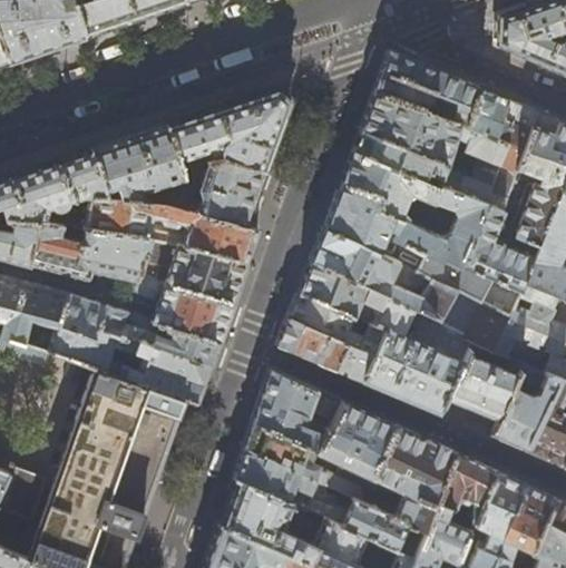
[(76,0),(0,0),(0,28),(9,64),(20,60),(76,41),(88,37),(76,0)]
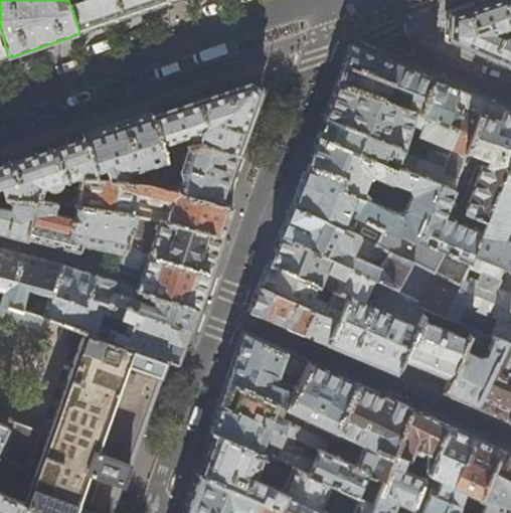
[(68,0),(79,33),(130,16),(170,3),(168,0),(68,0)]
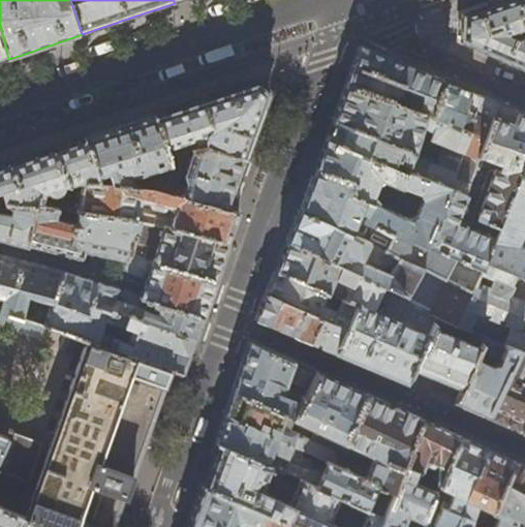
[(524,0),(510,0),(464,16),(463,41),(495,55),(524,68),(524,0)]
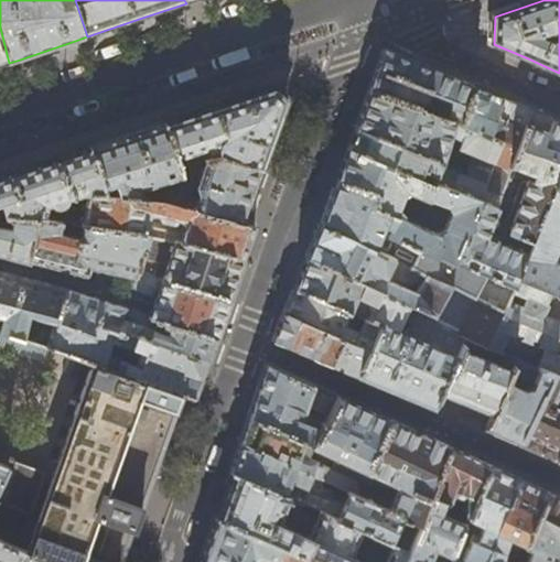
[(380,73),(374,92),(427,111),(432,100),(437,103),(434,107),(444,111),(447,106),(451,108),(447,119),(465,126),(478,89),(450,77),(388,52),(380,73)]
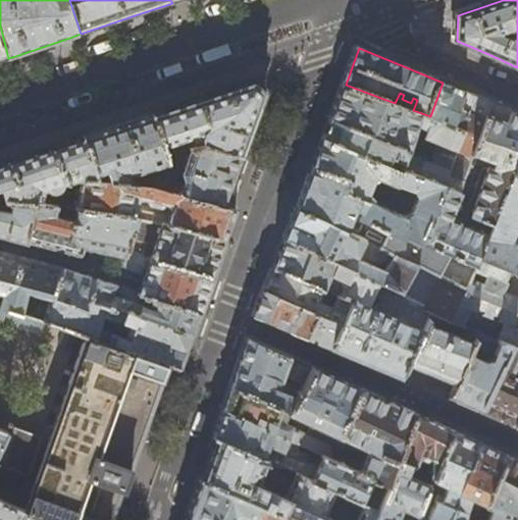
[(268,94),(258,83),(208,99),(156,116),(170,159),(189,153),(186,142),(196,139),(199,142),(203,142),(206,140),(208,146),(246,158),(250,145),(251,143),(268,94)]
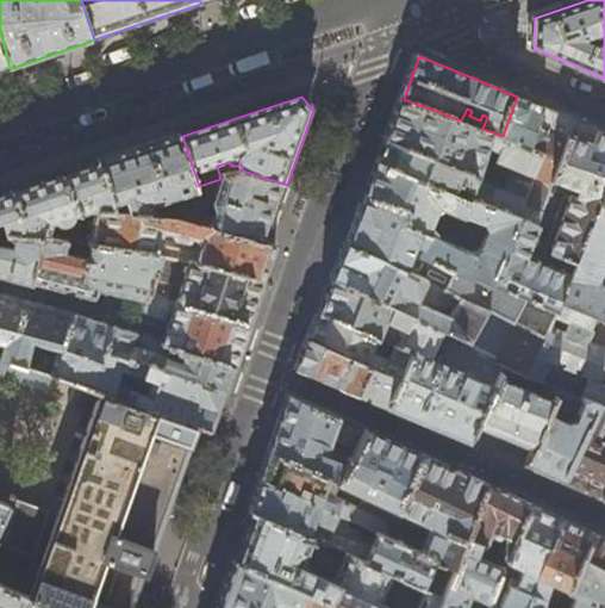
[(556,113),(517,97),(503,136),(547,155),(522,218),(541,227),(557,184),(578,123),(556,113)]
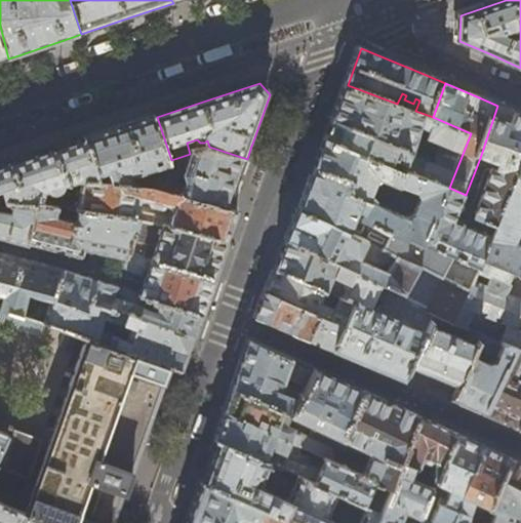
[(397,104),(348,85),(336,117),(335,121),(374,136),(367,157),(394,166),(397,159),(409,163),(407,171),(449,188),(471,133),(433,117),(415,111),(397,104)]
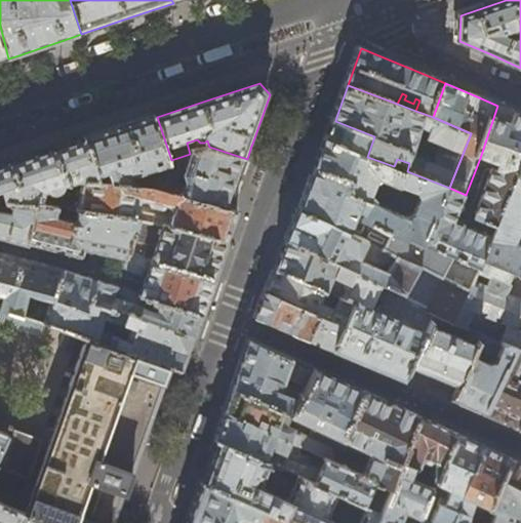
[(520,114),(503,107),(497,106),(480,158),(502,165),(498,171),(495,170),(494,173),(489,173),(487,174),(485,179),(472,218),(466,216),(463,226),(455,223),(467,196),(466,195),(449,188),(426,246),(454,256),(483,268),(486,259),(520,176),(520,114)]
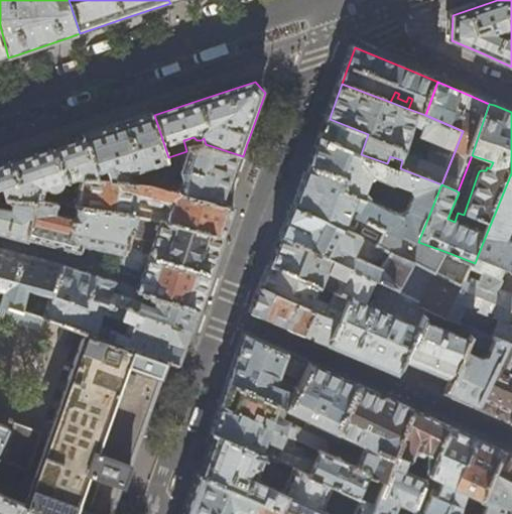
[(172,190),(176,179),(168,157),(154,115),(119,126),(86,137),(101,182),(134,184),(132,175),(150,170),(153,178),(146,185),(172,190)]
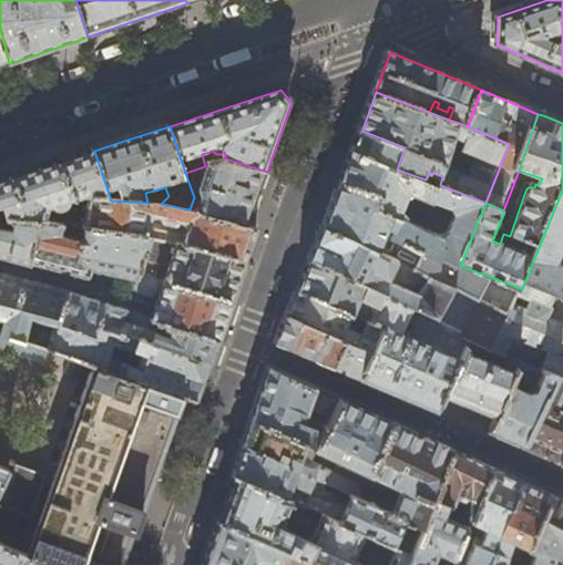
[(360,137),(344,181),(382,198),(379,209),(401,219),(396,232),(392,238),(440,258),(442,259),(443,256),(460,266),(485,203),(440,185),(426,180),(397,170),(405,147),(362,131),(360,137)]
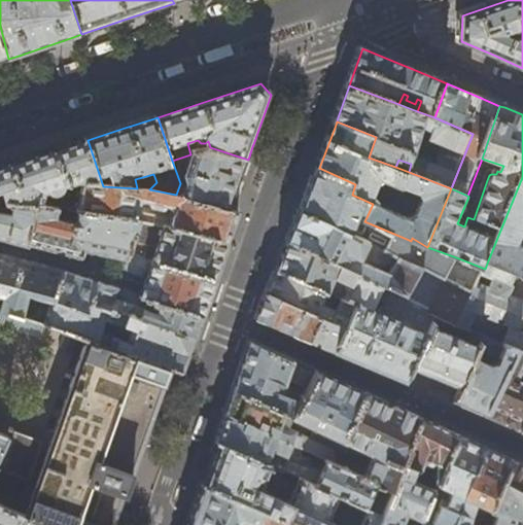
[(176,195),(149,189),(137,188),(103,186),(88,140),(48,152),(0,168),(0,202),(11,203),(37,206),(37,204),(39,205),(62,209),(82,213),(140,223),(144,202),(178,209),(171,230),(231,244),(240,219),(241,215),(230,211),(176,195)]
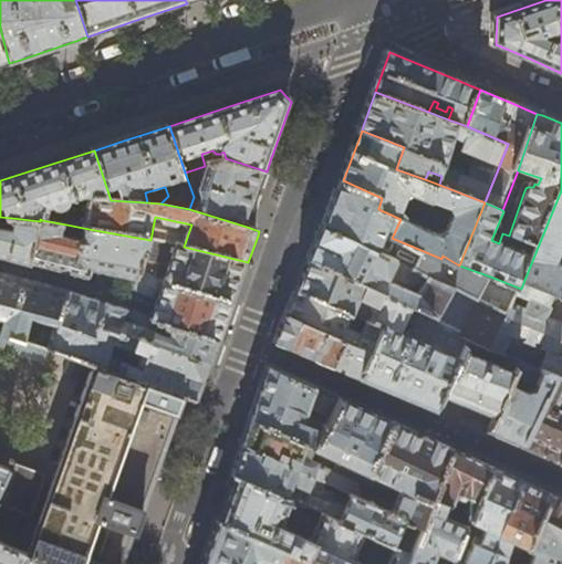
[(267,171),(226,158),(205,166),(185,173),(194,197),(189,209),(247,227),(249,221),(267,171)]
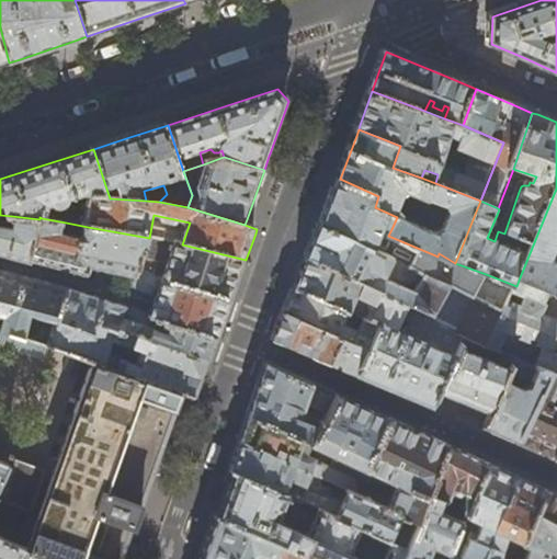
[(338,185),(324,226),(451,284),(450,286),(457,288),(476,298),(486,274),(455,263),(439,253),(438,257),(435,255),(432,263),(379,239),(385,226),(391,229),(397,217),(375,207),(378,196),(340,179),(340,181),(338,185)]
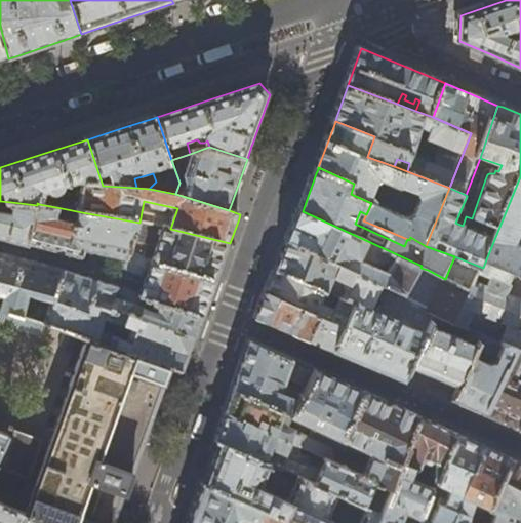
[(520,176),(486,259),(520,274),(520,176)]
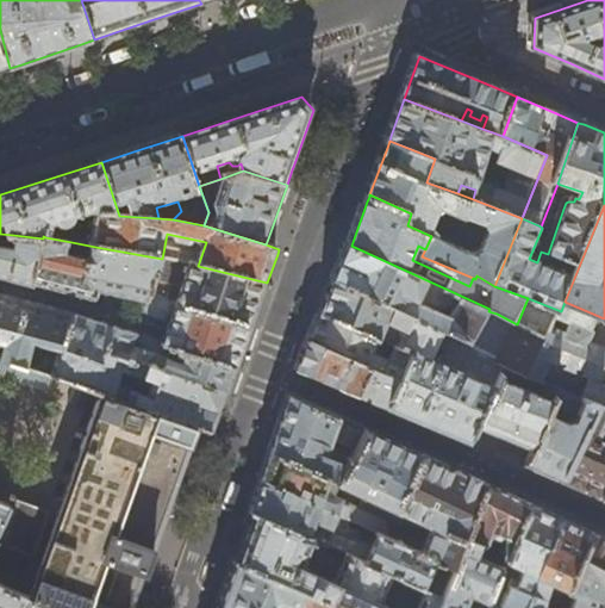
[(0,274),(36,284),(45,237),(43,236),(43,239),(13,235),(11,248),(0,244),(0,274)]
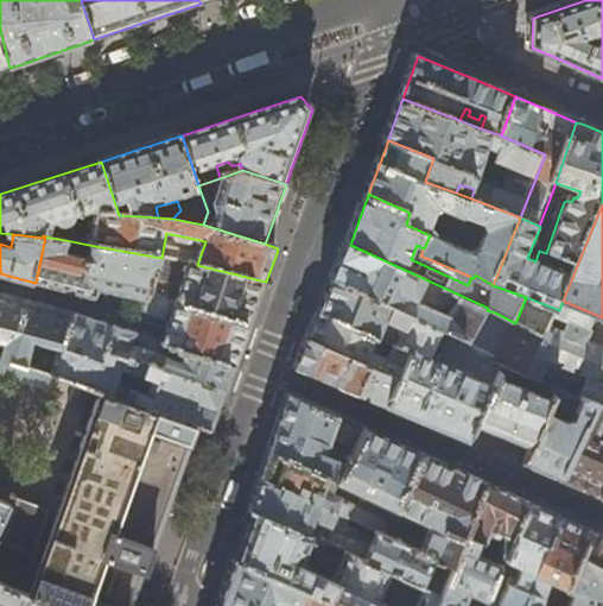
[(243,352),(252,324),(181,303),(163,297),(164,292),(156,289),(158,281),(163,258),(162,258),(95,246),(93,260),(68,256),(71,241),(45,237),(36,283),(87,297),(99,300),(102,290),(145,300),(146,302),(140,320),(157,326),(171,330),(170,338),(167,343),(236,367),(240,361),(243,352)]
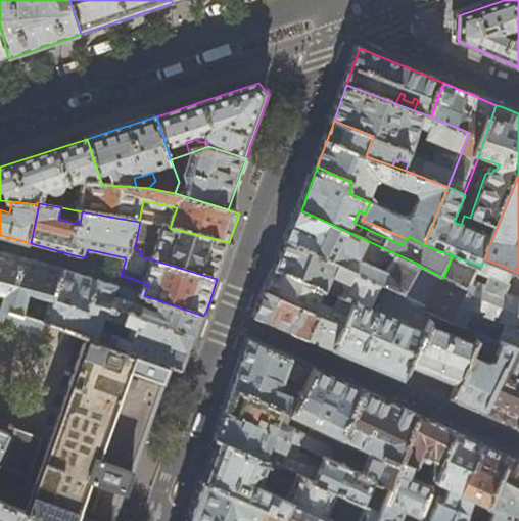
[(286,243),(276,270),(354,302),(355,303),(370,310),(381,283),(394,289),(406,294),(419,267),(420,265),(301,210),(300,210),(287,240),(286,243)]
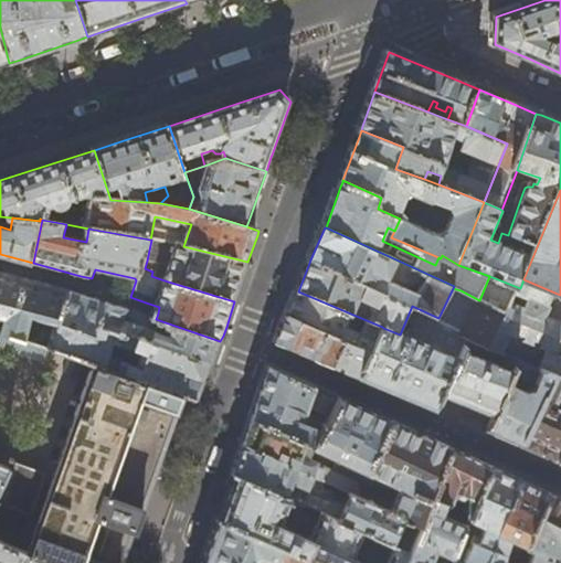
[(244,269),(247,262),(183,246),(151,240),(147,261),(172,266),(168,282),(234,301),(244,269)]
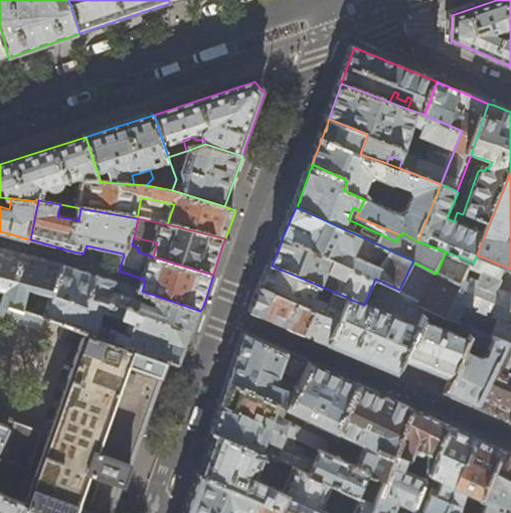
[(97,299),(100,278),(68,268),(15,254),(0,249),(0,302),(45,317),(52,297),(54,296),(93,308),(97,299)]
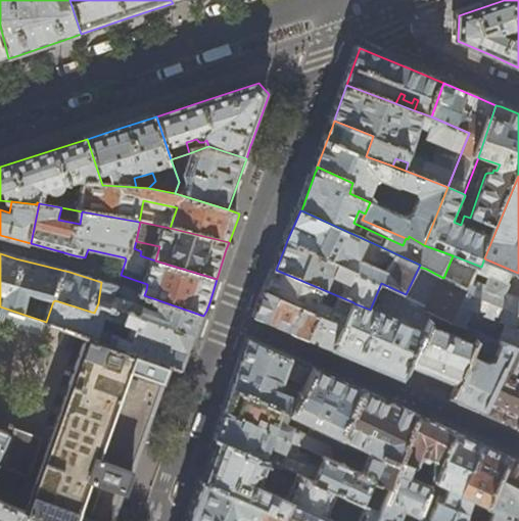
[(503,422),(518,428),(518,273),(484,258),(481,267),(479,273),(488,277),(485,284),(476,280),(471,291),(457,325),(481,335),(494,339),(502,323),(508,326),(501,342),(514,347),(485,416),(503,422)]
